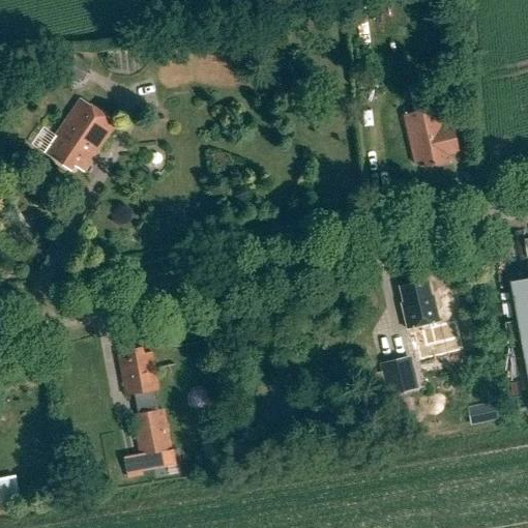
[(59,68),(85,81),(92,64),(67,53),(59,68)]
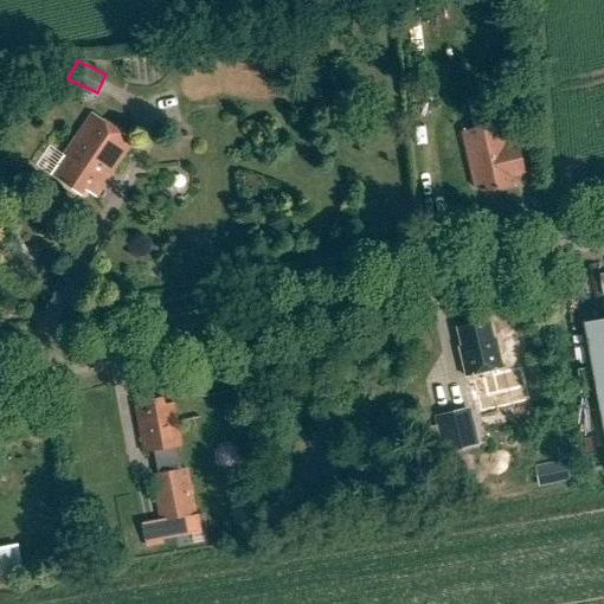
[(95,113),(52,174),(81,194),(85,187),(97,194),(135,140),(95,113)]
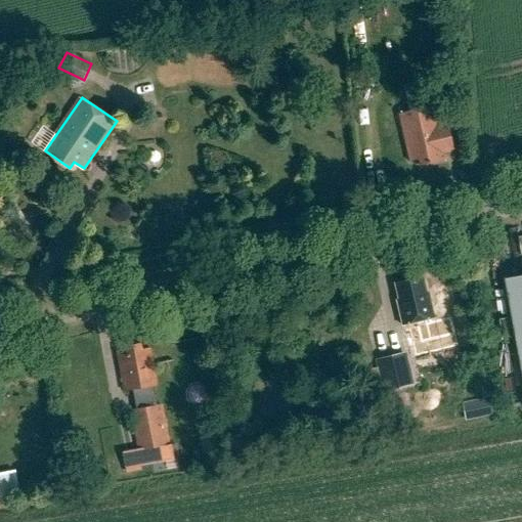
[(420,159),(422,165),(448,159),(446,149),(454,147),(448,120),(440,122),(436,105),(400,113),(411,161),(420,159)]
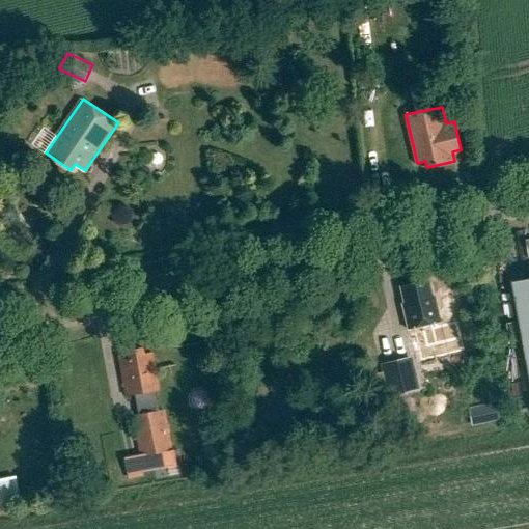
[(528,274),(510,278),(528,373),(528,274)]
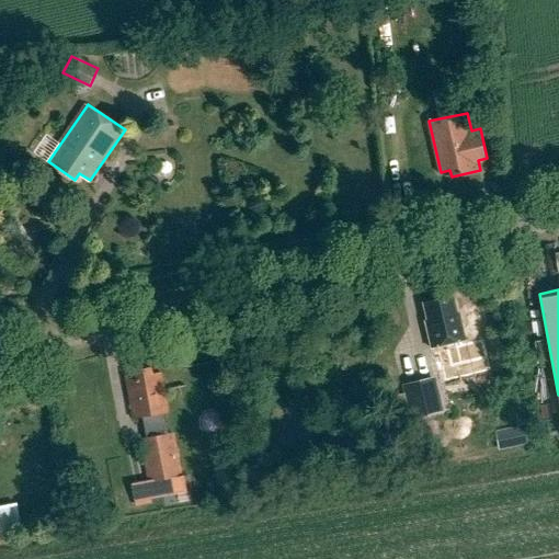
[(429,320),(426,320),(432,345),(464,338),(458,312),(455,312),(452,297),(425,303),(429,320)]
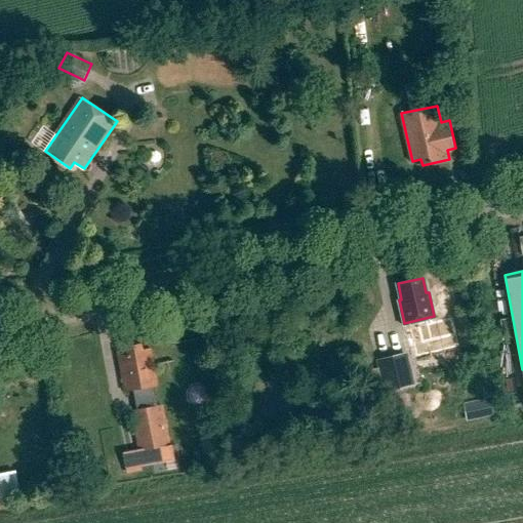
[(125,390),(133,389),(134,394),(142,402),(143,408),(132,410),(143,466),(164,461),(161,446),(168,445),(161,405),(158,405),(154,385),(158,385),(152,348),(143,350),(142,343),(125,345),(126,352),(119,354),(125,390)]
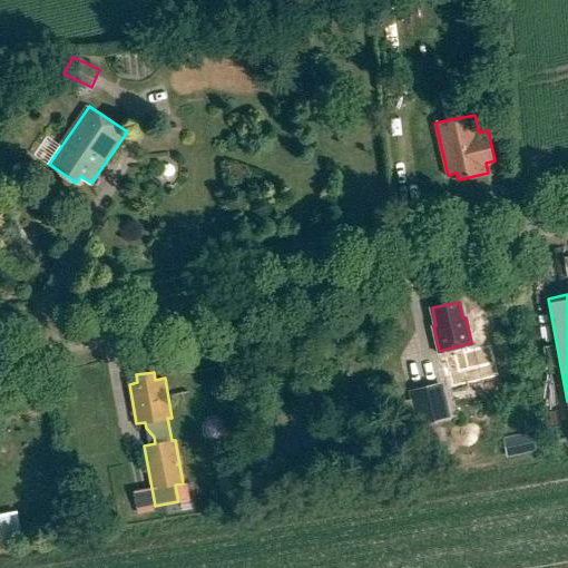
[(486,400),(480,375),(466,379),(471,403),(486,400)]
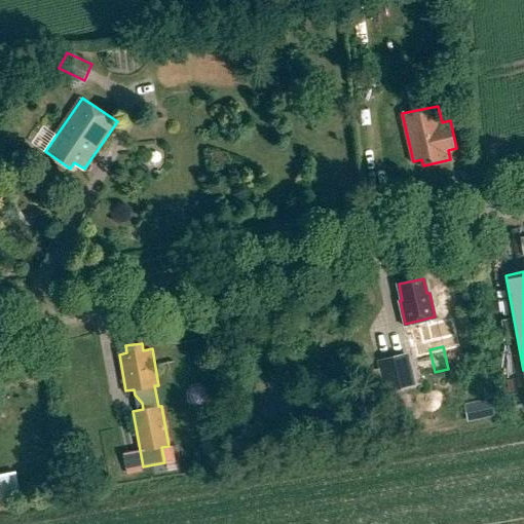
[(417,384),(410,351),(378,360),(386,393),(417,384)]
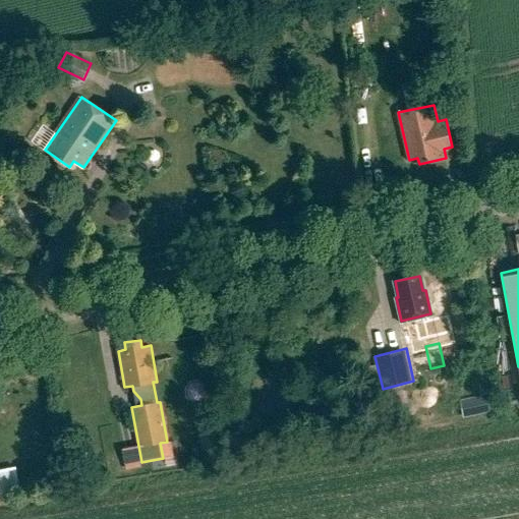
[(469,410),(492,407),(487,378),(465,381),(469,410)]
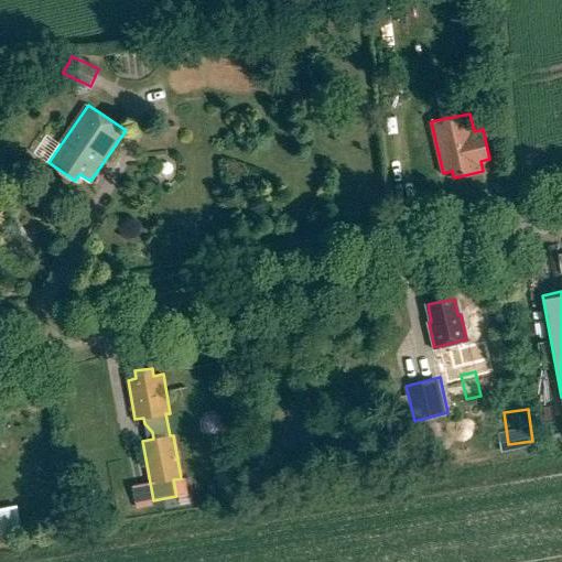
[(0,537),(23,533),(19,505),(0,507),(0,537)]
